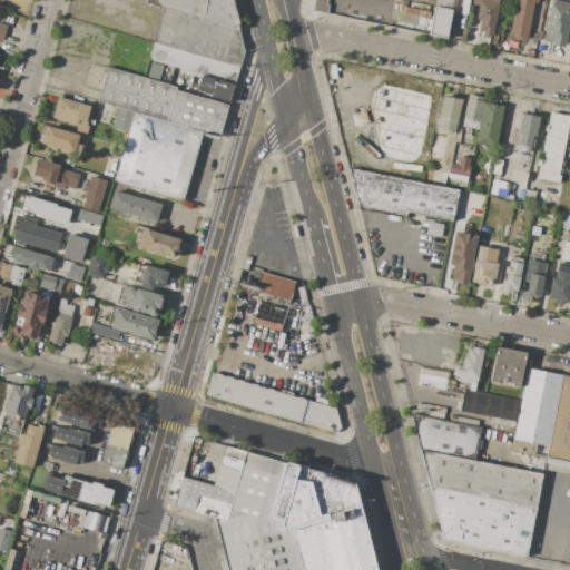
[(233,0),(239,29),(166,7),(147,1),(147,0),(233,0)]
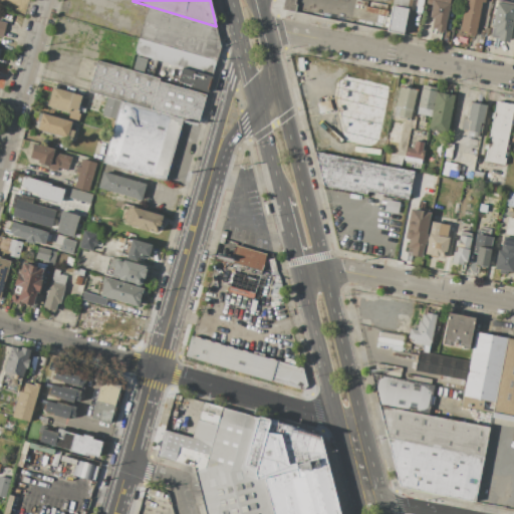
[(283,0),(295,0),(295,4),(297,4),(295,12),(282,10),(283,0)]
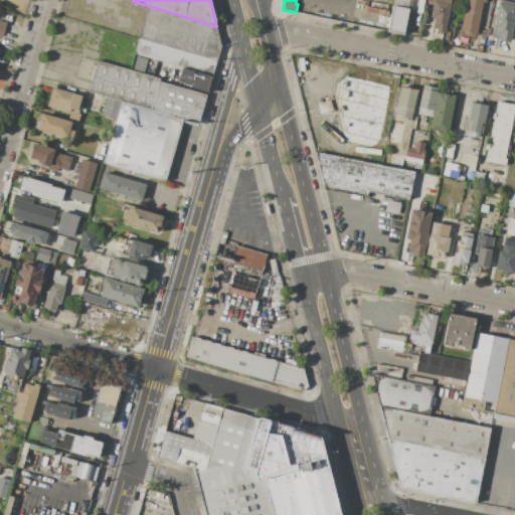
[(392,5),(393,0),(409,0),(408,9),(392,5)]
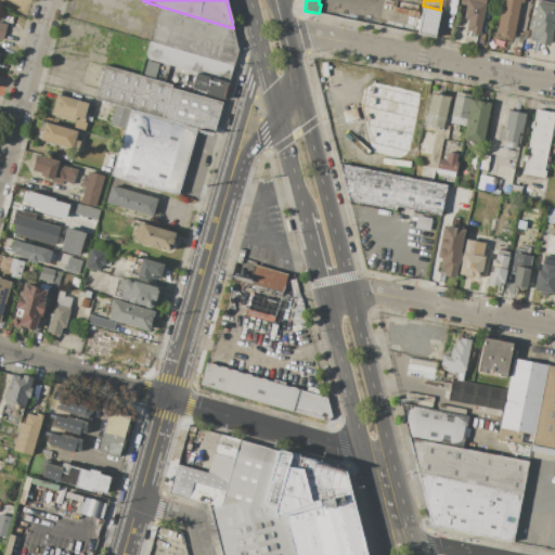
[(485,0),(479,35),(470,33),(470,31),(466,30),(468,18),(465,18),(467,7),(461,5),(461,0),(485,0)]
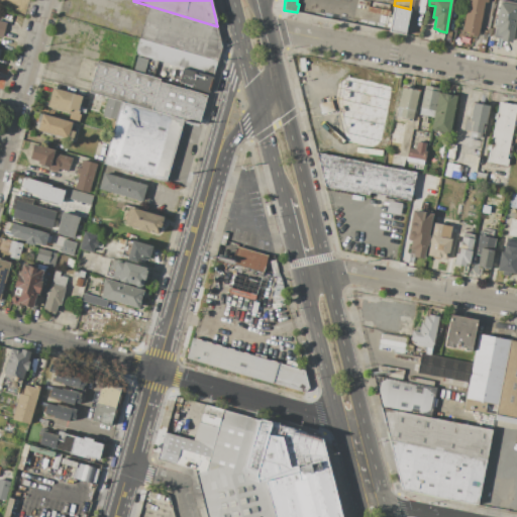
[(468,0),(488,0),(488,3),(486,3),(480,34),(462,31),(468,0)]
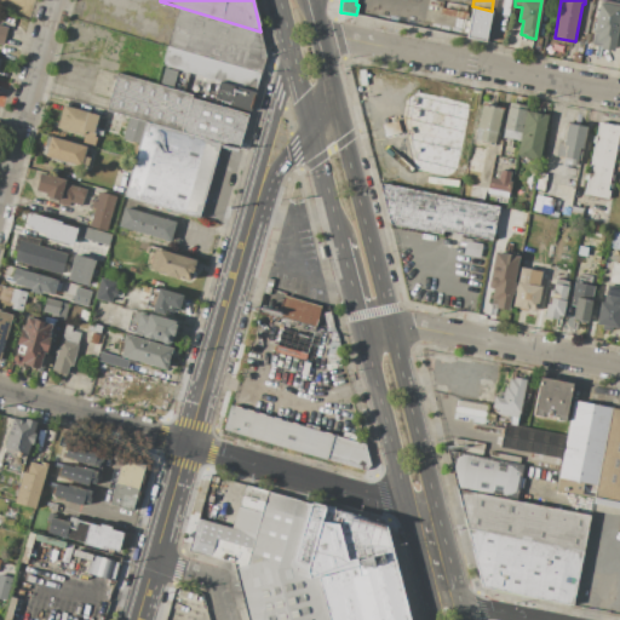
[(598,3),(619,6),(619,19),(614,51),(600,49),(601,45),(591,44),(598,3)]
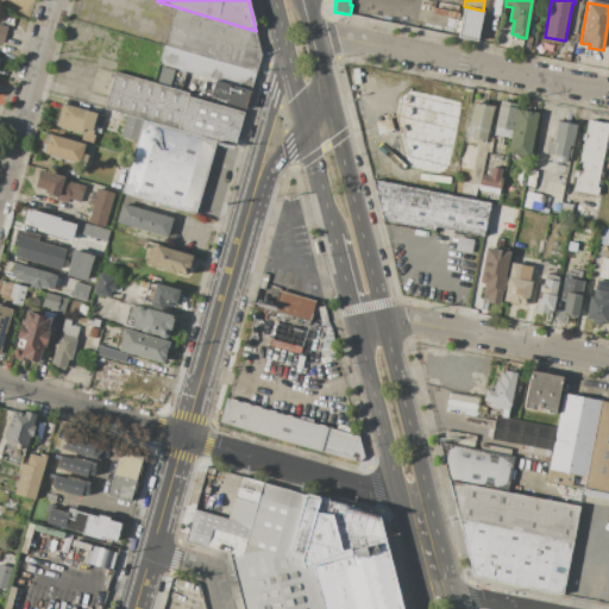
[(464,6),(483,11),(477,39),(458,36),(464,6)]
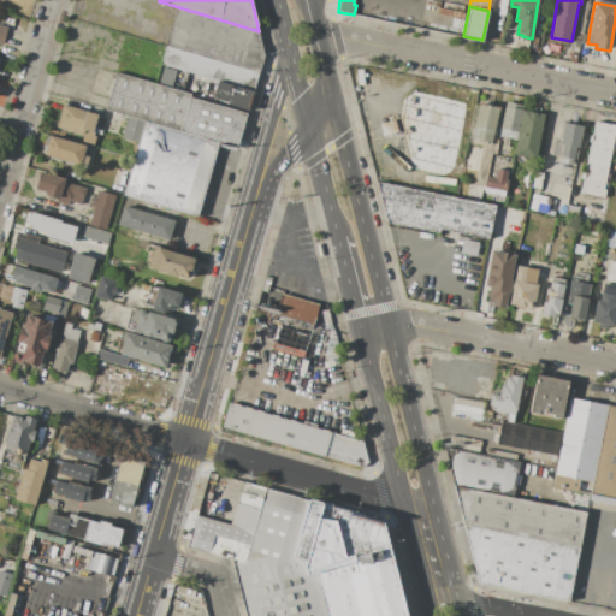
[(259,31),(264,57),(259,72),(170,46),(169,46),(179,7),(259,31)]
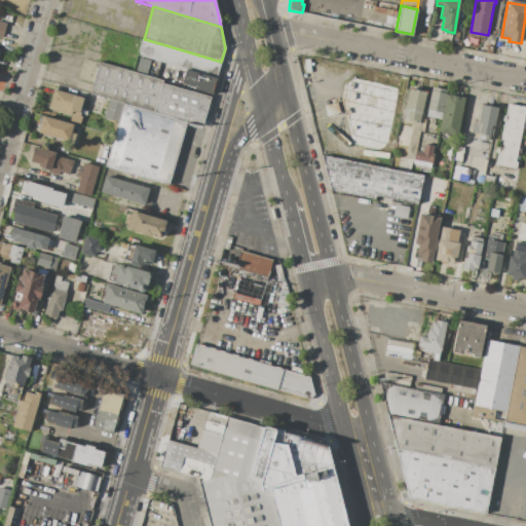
[(221,62),(216,78),(180,68),(140,55),(145,39),(221,62)]
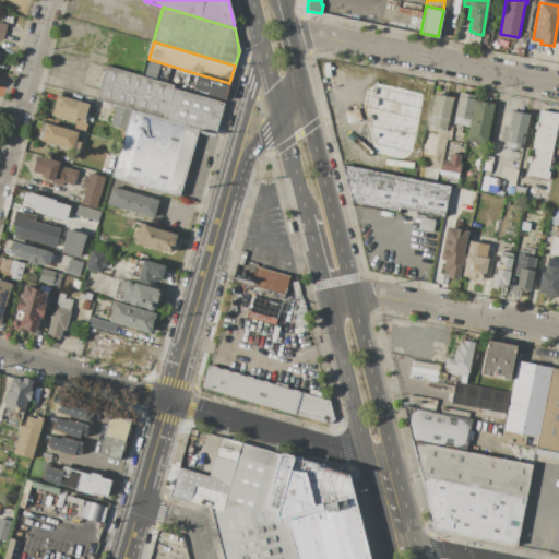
[(107,67),(173,85),(171,88),(164,119),(131,109),(117,105),(97,99),(107,67)]
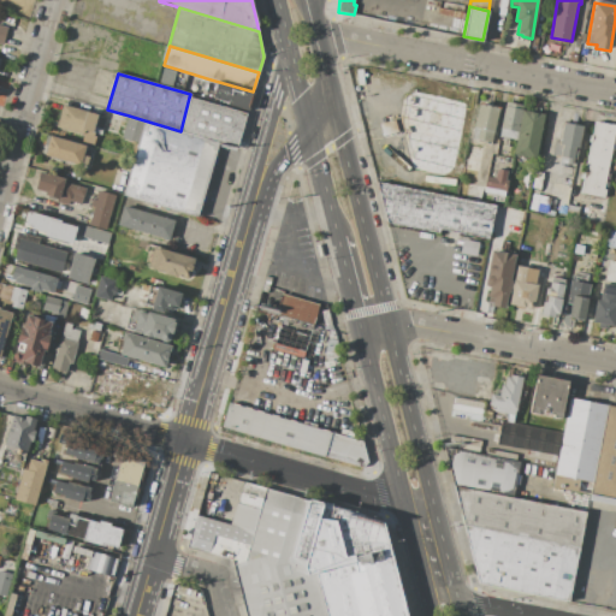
[(253,92),(248,110),(213,100),(214,95),(206,93),(211,80),(253,92)]
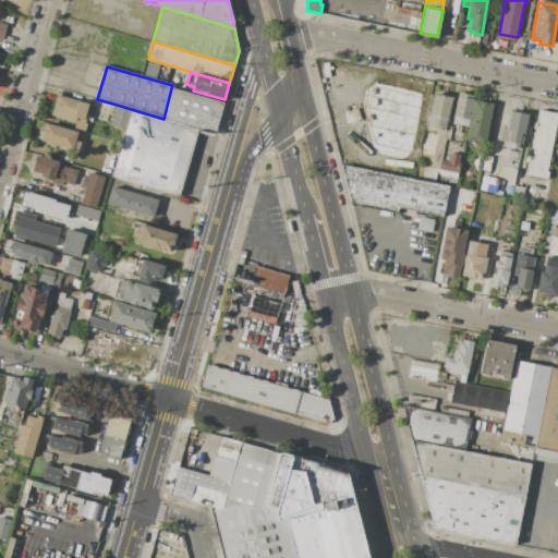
[(222,102),(214,133),(190,126),(164,119),(171,88),(222,102)]
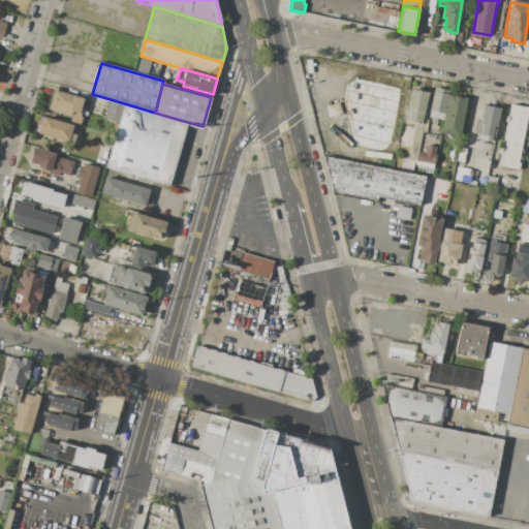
[(434,87),(449,90),(448,94),(444,120),(429,117),(434,87)]
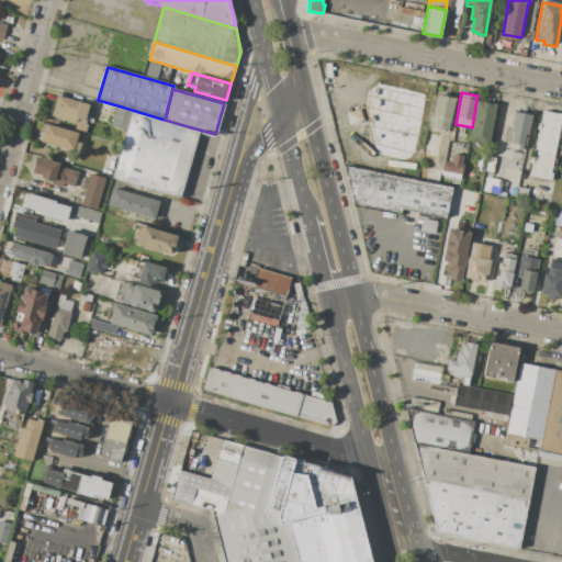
[(435,93),(456,98),(449,131),(428,126),(435,93)]
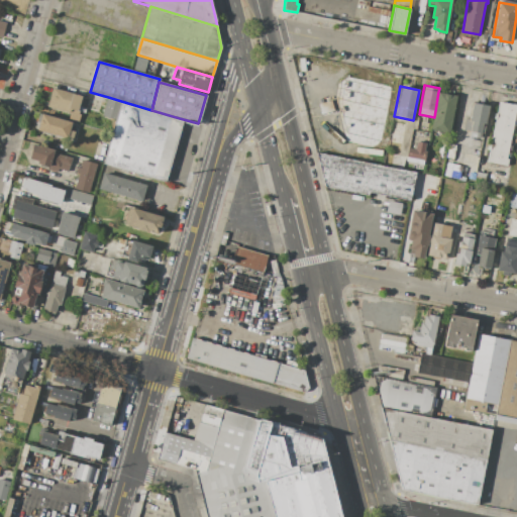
[(53,88),(81,95),(81,97),(89,99),(86,109),(78,107),(77,110),(82,111),(79,121),(46,113),(53,88)]
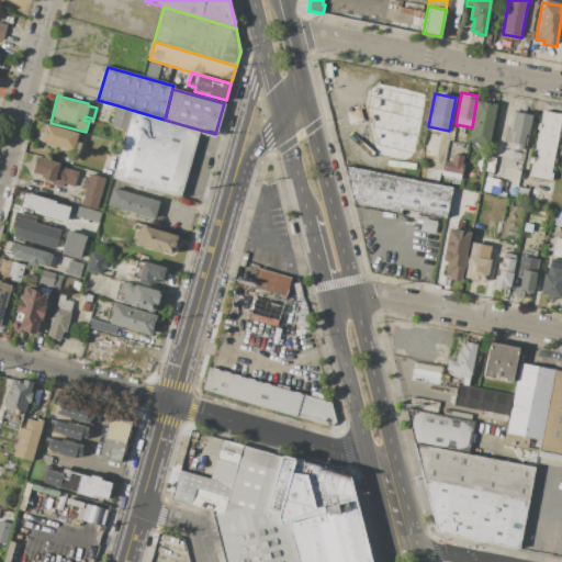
[(496,104),(490,144),(469,141),(472,127),(476,100),(496,104)]
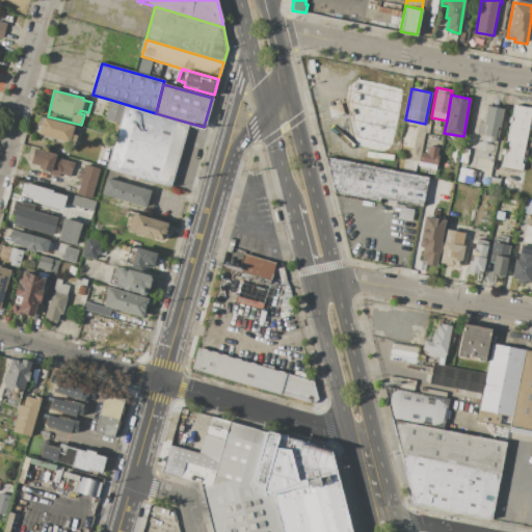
[(111,100),(125,104),(120,124),(105,120),(111,100)]
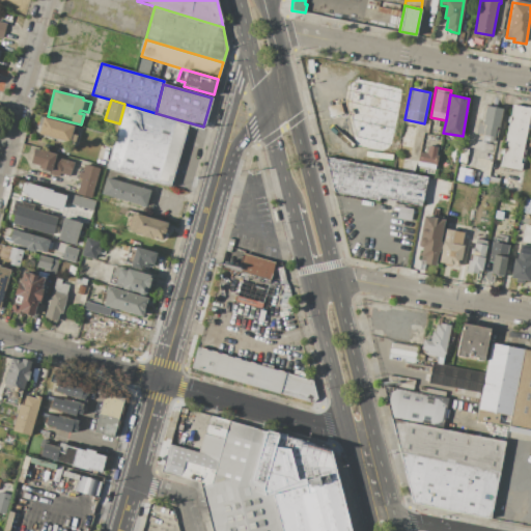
[(124,104),(156,113),(180,120),(179,123),(187,127),(173,177),(169,175),(167,184),(159,180),(159,185),(106,169),(119,123),(124,104)]
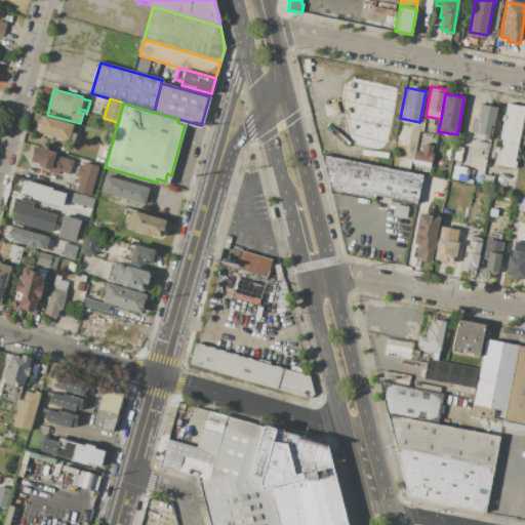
[(480,104),(496,108),(493,126),(490,125),(490,127),(492,128),(490,135),(488,134),(487,143),(476,140),(477,132),(471,131),(473,121),(477,121),(480,104)]
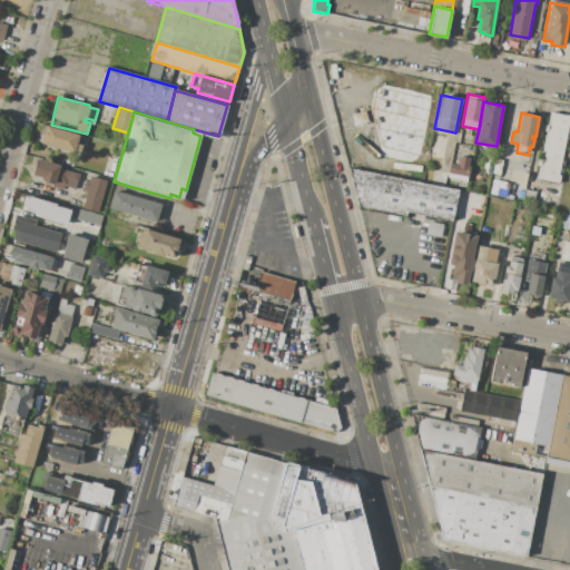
[(550,112),(569,116),(569,123),(559,175),(560,176),(559,183),(537,178),(550,112)]
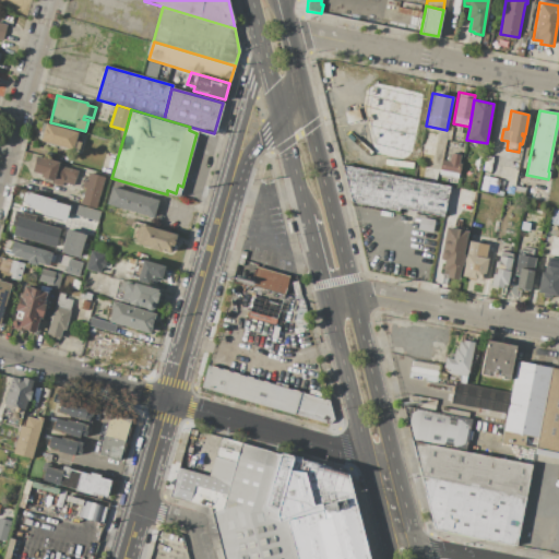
[(43,121),(78,131),(72,150),(38,140),(43,121)]
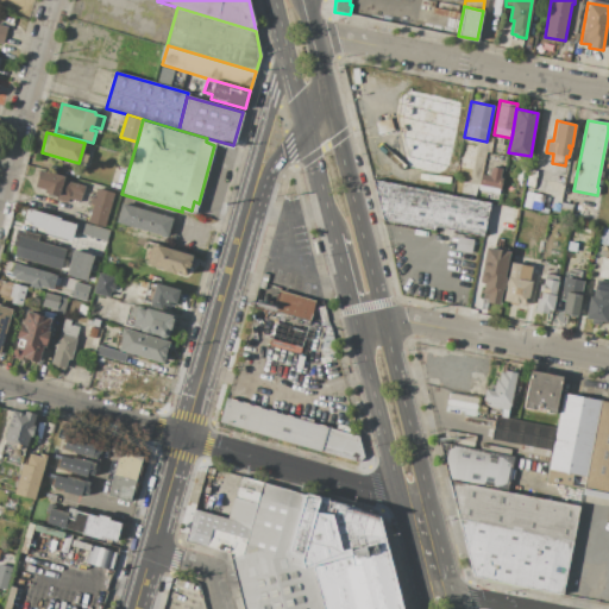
[(464,144),(478,146),(473,169),(459,167),(464,144)]
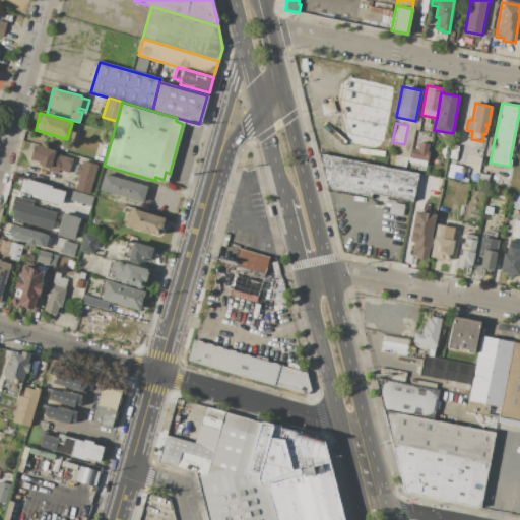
[(408,163),(411,148),(417,149),(419,142),(430,144),(428,151),(429,152),(426,167),(408,163)]
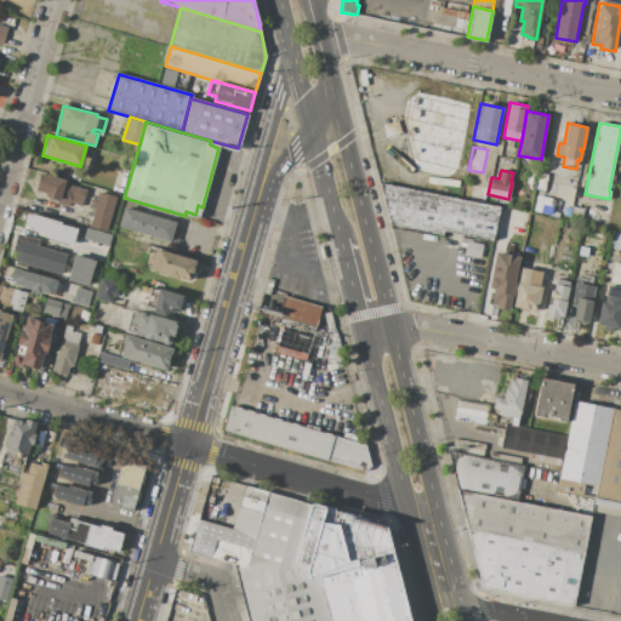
[(40,172),(67,180),(66,184),(86,191),(81,206),(69,203),(69,206),(46,200),(46,197),(45,197),(46,194),(35,191),(40,172)]
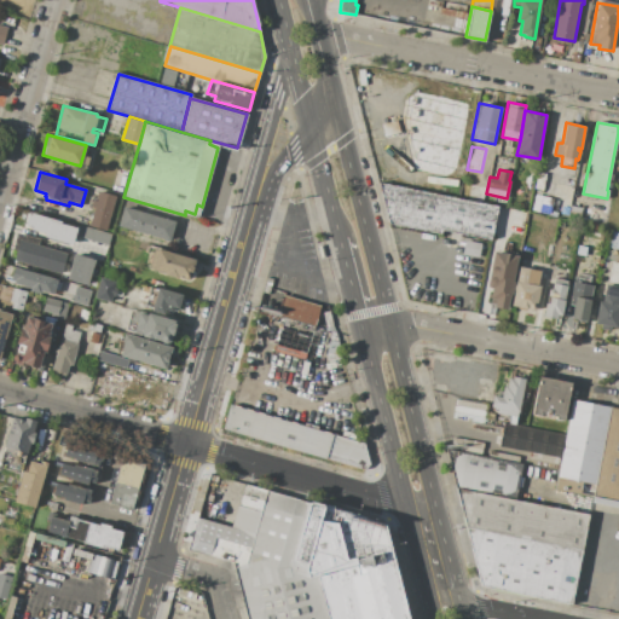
[(379,181),(391,225),(443,236),(444,229),(493,239),(499,207),(460,198),(379,181)]
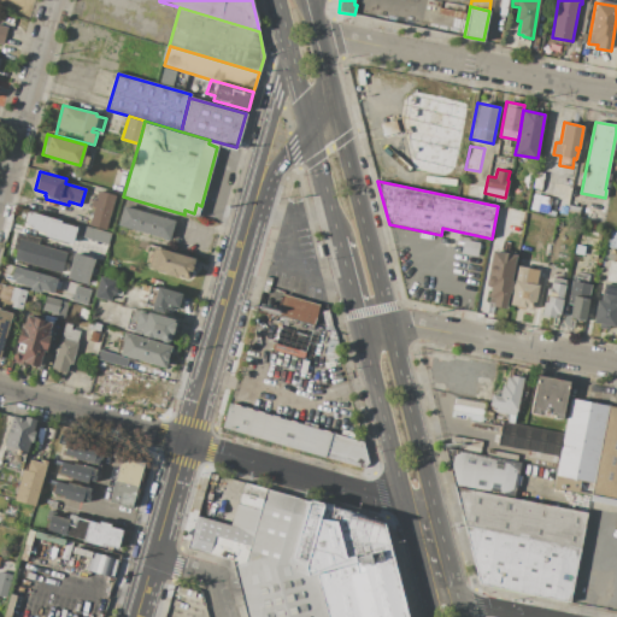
[(469,183),(483,186),(481,201),(465,199),(469,183)]
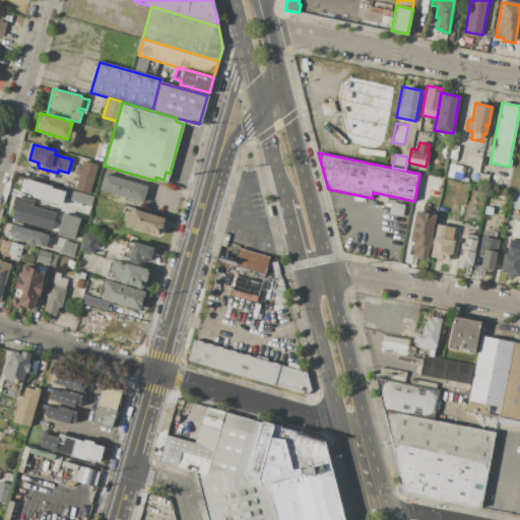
[(82,161),(96,165),(89,193),(75,189),(82,161)]
